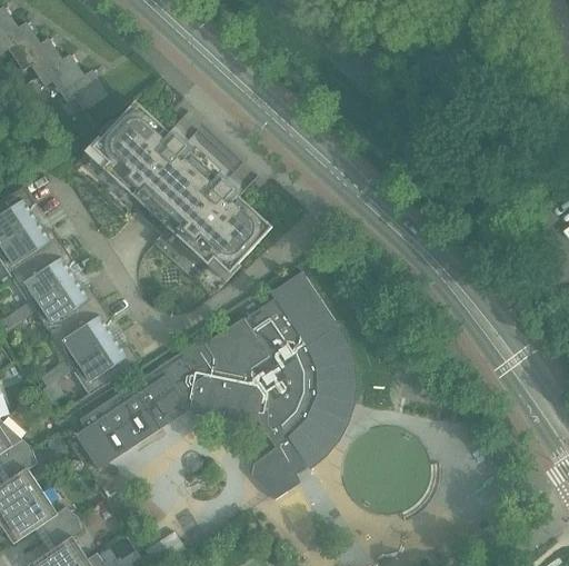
[(0,8),(0,38),(19,27),(5,6),(0,8)]
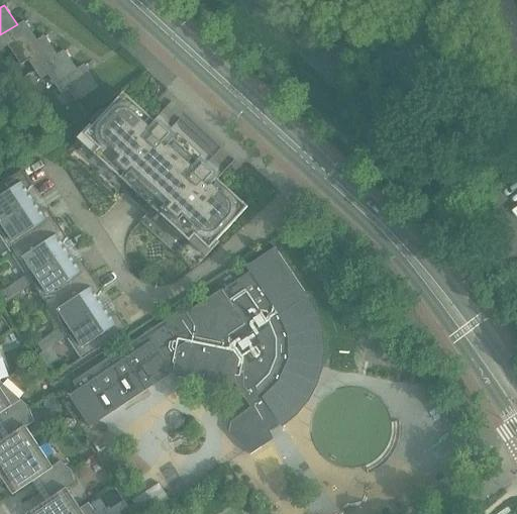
[(17,24),(0,34),(0,46),(1,48),(8,43),(14,54),(37,38),(24,19),(17,24)]
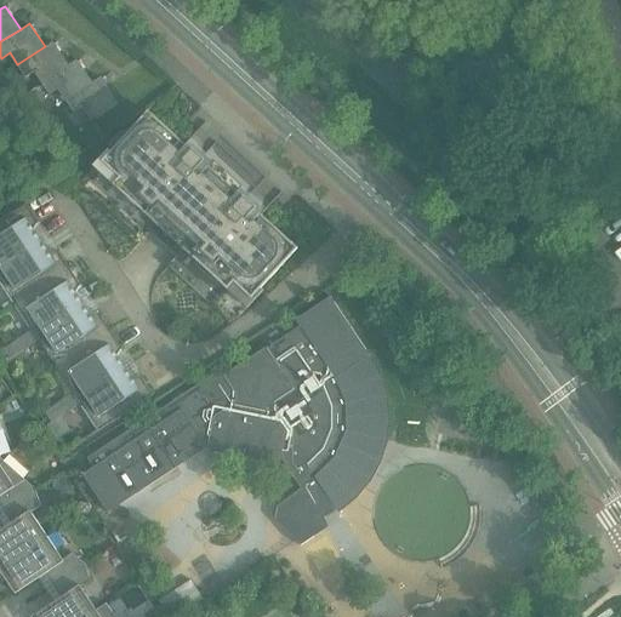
[(45,46),(17,64),(26,75),(34,69),(41,81),(68,63),(52,40),(45,46)]
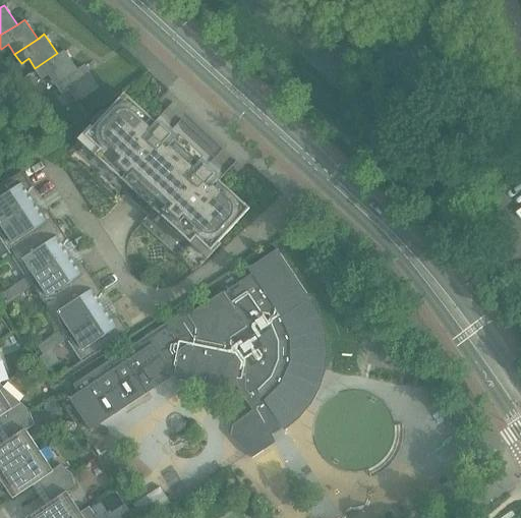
[(64,49),(57,53),(35,68),(41,77),(48,73),(55,82),(77,68),(64,49)]
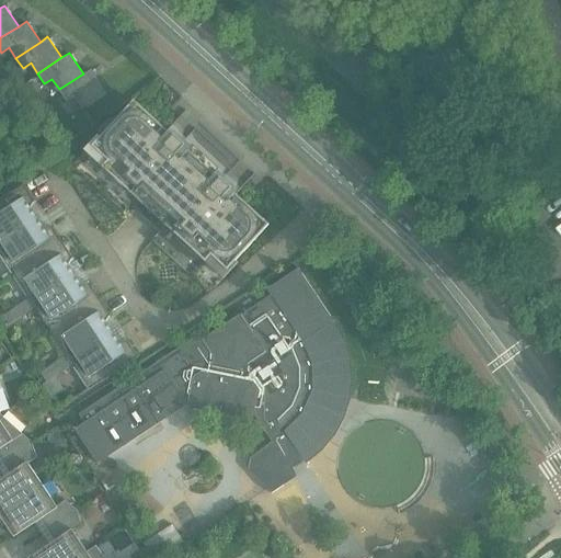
[(83,73),(59,89),(66,100),(73,94),(82,106),(106,90),(91,68),(83,73)]
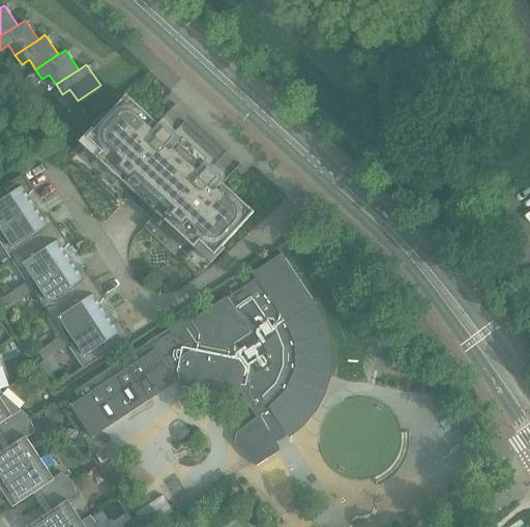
[(150,132),(158,123),(157,122),(126,93),(95,126),(93,124),(66,154),(121,205),(135,191),(155,210),(143,225),(196,273),(205,268),(225,246),(223,244),(254,210),(222,181),(221,180),(213,189),(209,185),(217,176),(207,167),(199,176),(195,173),(203,164),(201,163),(178,141),(177,140),(169,149),(165,145),(174,136),(164,126),(154,136),(150,132)]
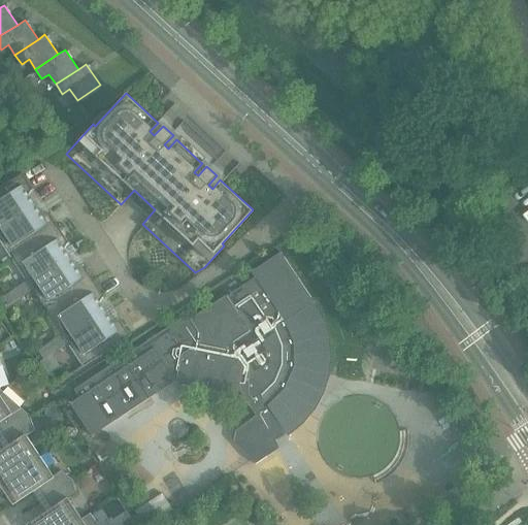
[(23,171),(0,186),(0,225),(34,203),(28,193),(32,188),(33,187),(23,171)]
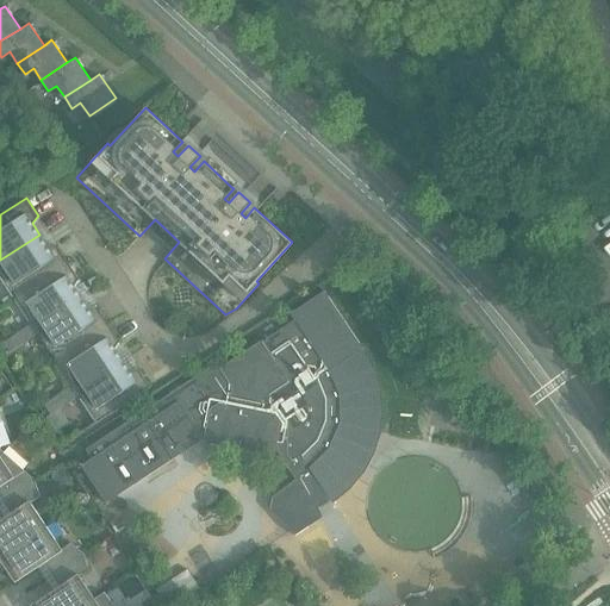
[(39,235),(0,260),(0,275),(13,297),(67,261),(56,243),(55,244),(48,245),(39,235)]
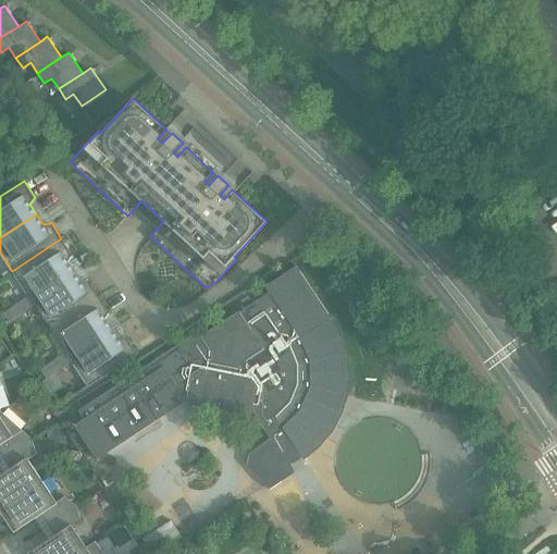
[(71,255),(72,254),(61,238),(12,271),(28,295),(15,303),(21,311),(34,304),(32,299),(74,271),(66,260),(71,255)]
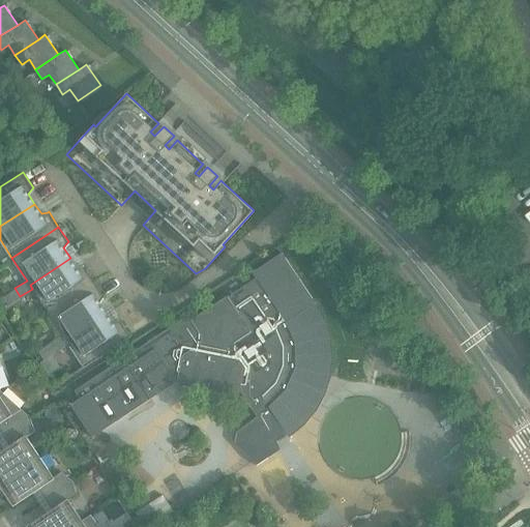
[(252,271),(256,276),(228,295),(227,294),(192,318),(188,314),(139,347),(75,389),(80,398),(71,403),(71,402),(70,403),(92,436),(93,436),(92,434),(117,418),(118,419),(119,418),(117,415),(142,400),(140,397),(147,392),(150,398),(151,397),(150,396),(175,379),(176,381),(177,380),(176,379),(178,377),(182,384),(232,394),(239,390),(252,408),(258,404),(262,411),(260,412),(260,413),(237,430),(235,441),(256,464),(281,448),(274,436),(285,430),(288,435),(302,422),(315,408),(323,391),(329,374),(331,355),(329,337),(324,318),(315,301),(282,252),(252,271)]
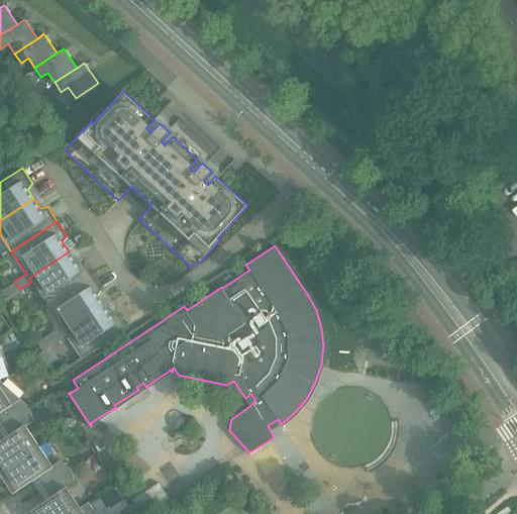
[(69,251),(29,278),(31,282),(46,304),(92,274),(82,259),(81,260),(75,261),(69,251)]
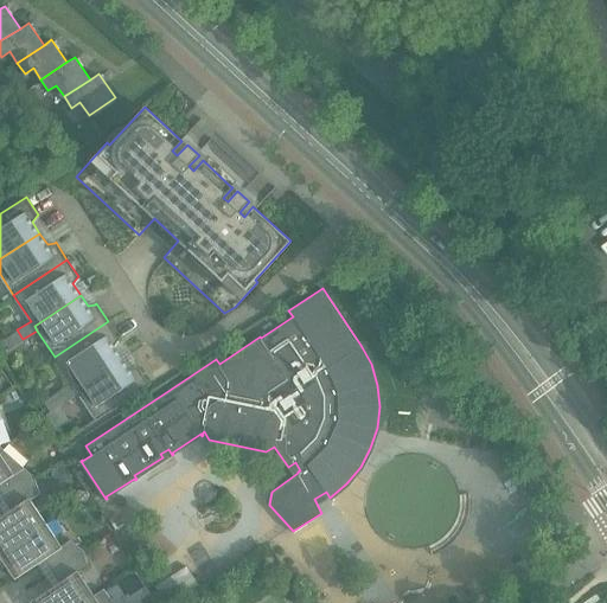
[(121,357),(114,345),(117,339),(120,339),(108,321),(55,357),(71,383),(58,392),(64,402),(78,392),(75,387),(121,357)]
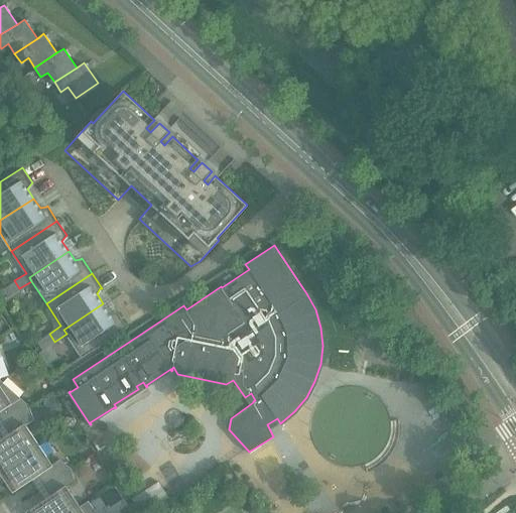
[(14,280),(2,288),(8,296),(19,288),(14,280)]
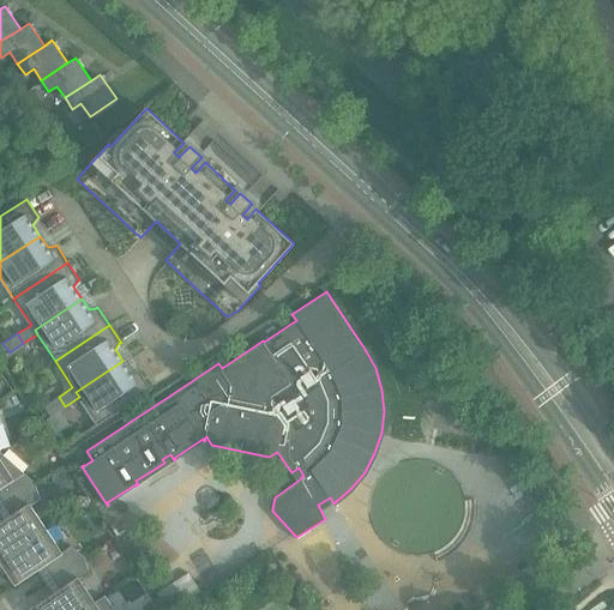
[(122,361),(76,392),(79,397),(97,423),(151,388),(139,369),(138,370),(131,373),(122,361)]
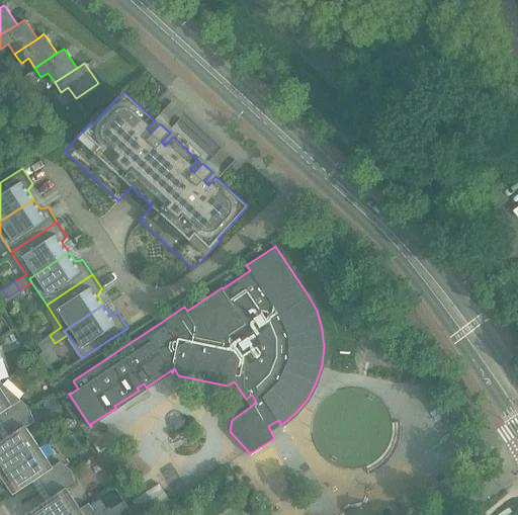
[(37,342),(42,350),(55,343),(50,335),(37,342)]
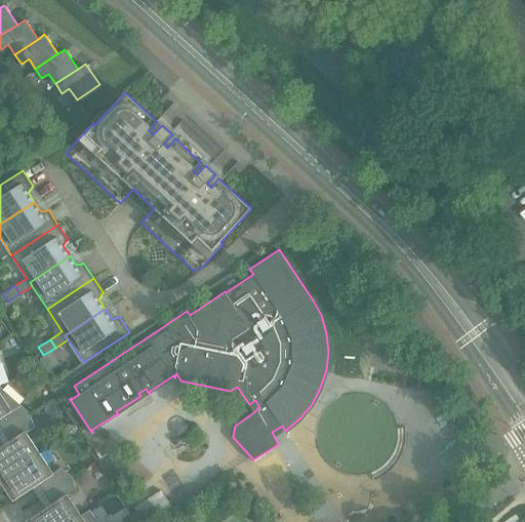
[(0,392),(0,427),(2,431),(30,412),(21,404),(19,403),(11,409),(0,392)]
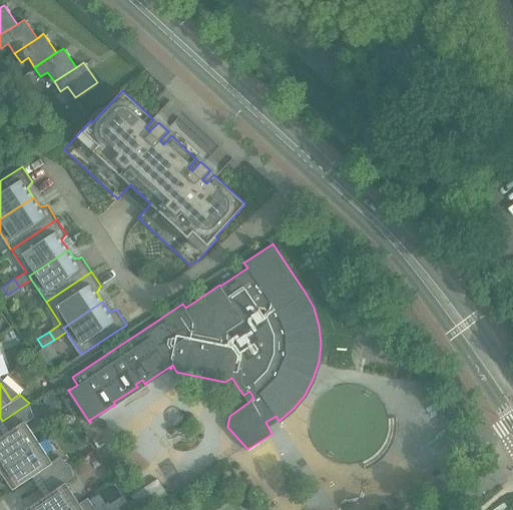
[(2,421),(9,431),(0,436),(0,466),(38,441),(25,422),(34,416),(33,415),(29,403),(2,421)]
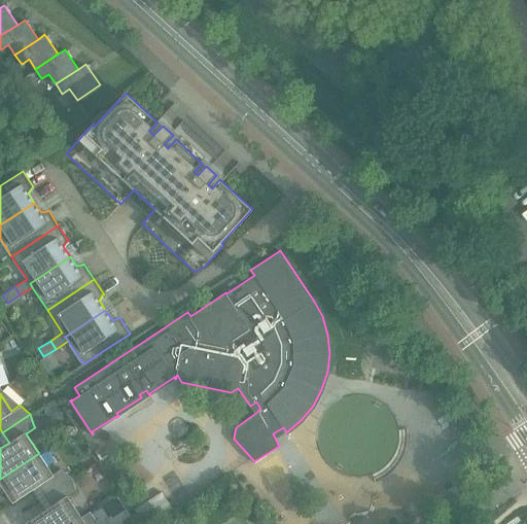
[(39,453),(0,479),(0,483),(12,502),(37,486),(44,495),(72,478),(63,468),(62,467),(53,474),(39,453)]
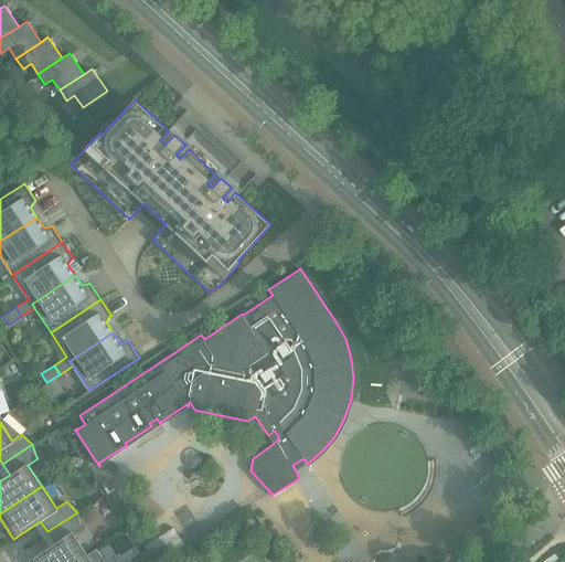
[(54,542),(28,560),(29,561),(75,561),(87,554),(73,532),(83,526),(82,525),(77,512),(48,531),(54,542)]
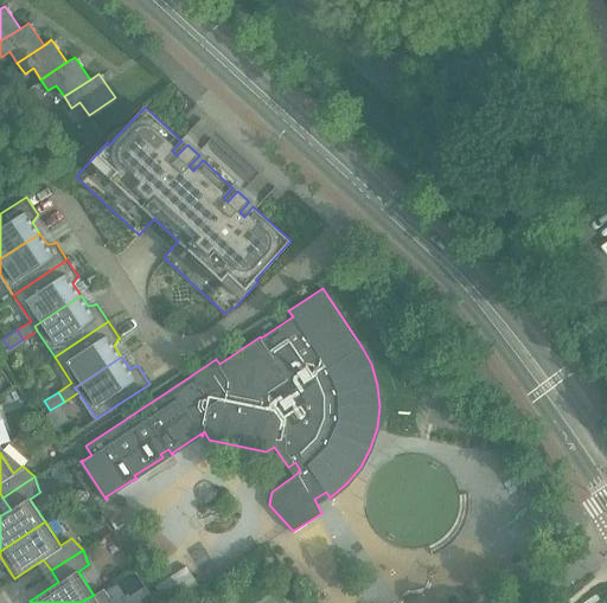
[(186,564),(154,585),(166,602),(170,602),(198,584),(186,564)]
